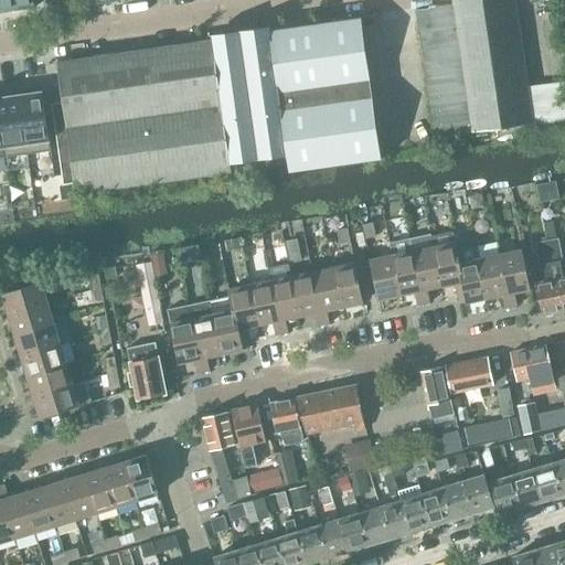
[(0,0),(0,12),(1,12),(1,11),(32,7),(32,8),(36,7),(35,2),(33,3),(32,0),(0,0)]
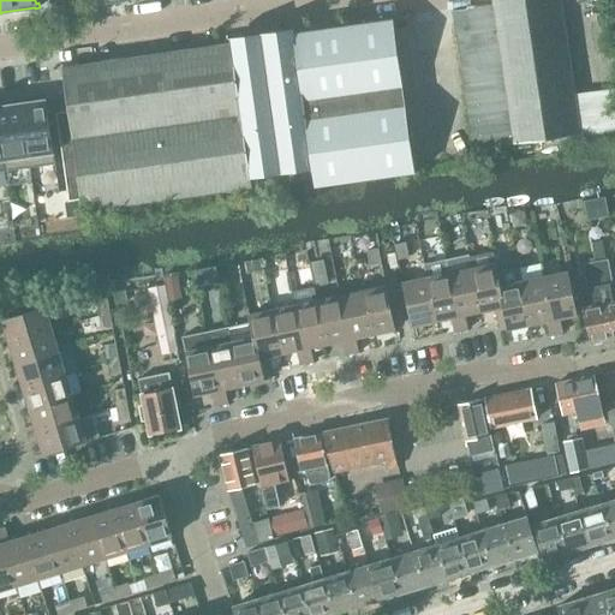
[(493,0),(494,5),(453,11),(473,149),(579,133),(580,142),(602,138),(598,114),(577,118),(560,0),(493,0)]
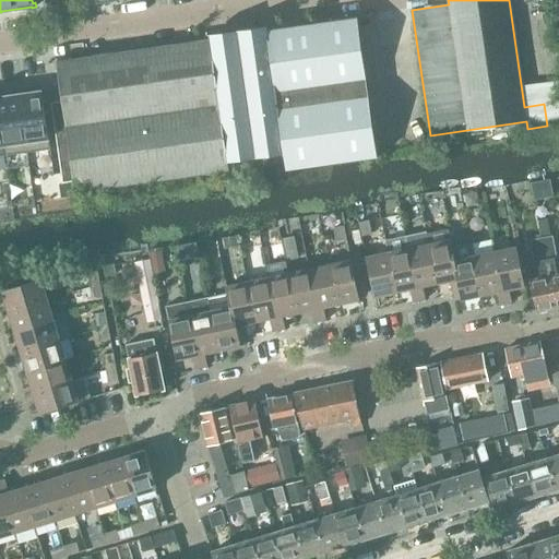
[(56,61),(75,192),(190,176),(209,173),(209,174),(228,170),(227,162),(284,153),(286,169),(377,156),(356,18),(265,31),(268,47),(230,52),(225,49),(226,46),(217,42),(216,44),(210,42),(210,38),(56,61)]
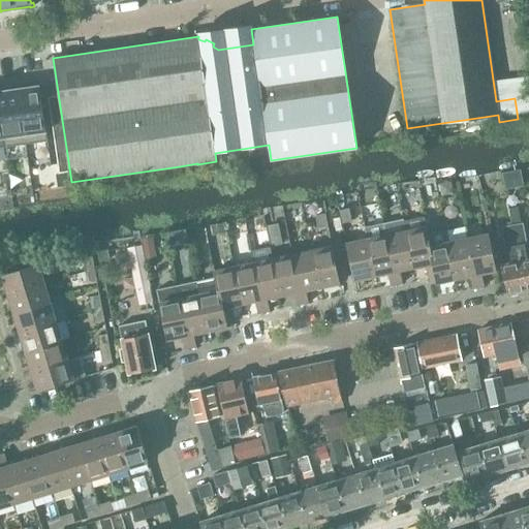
[(18,89),(25,145),(48,142),(39,86),(18,89)]
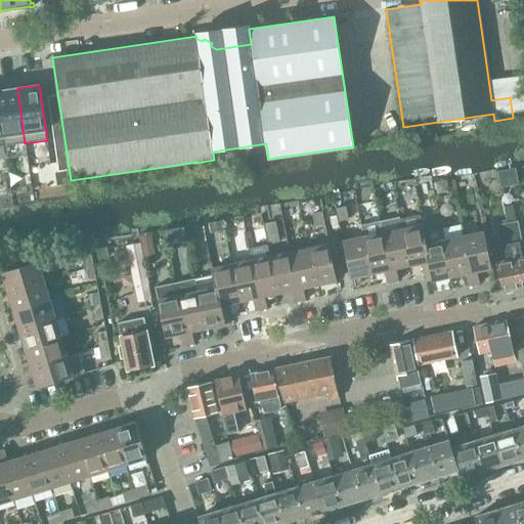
[(25,143),(17,88),(0,90),(0,116),(4,146),(25,143)]
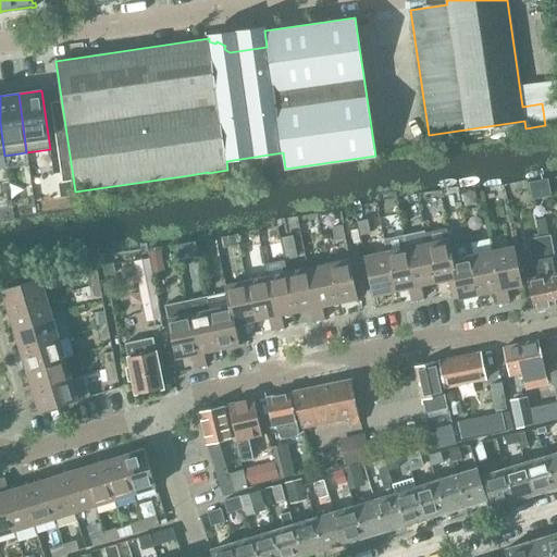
[(62,108),(60,98),(49,99),(51,109),(62,108)]
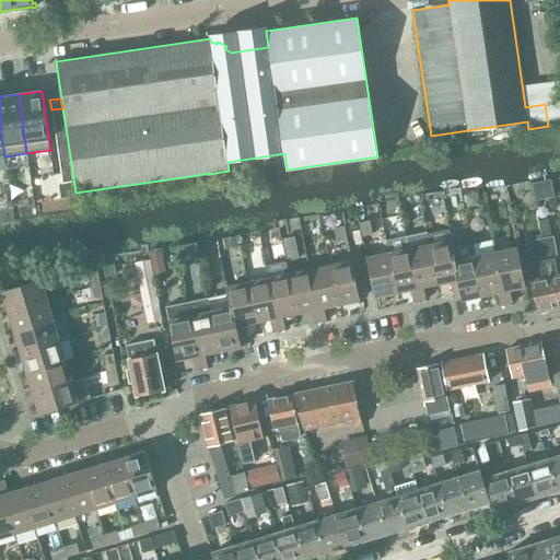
[(62,108),(51,109),(53,119),(63,118),(62,108)]
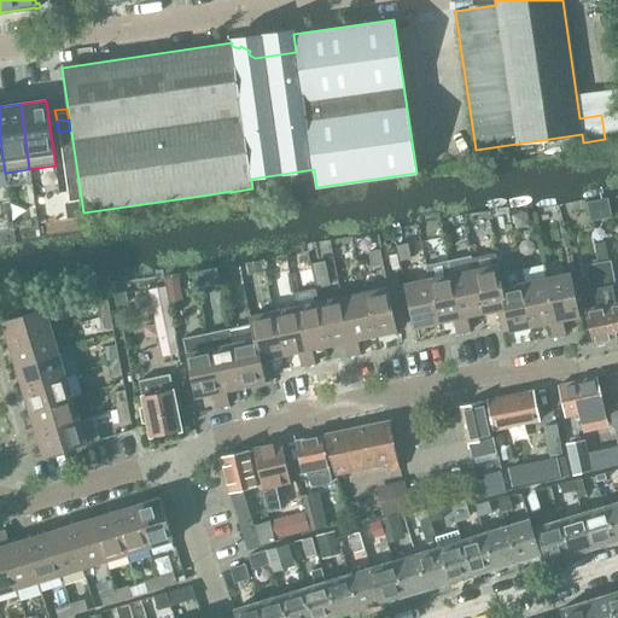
[(71,141),(70,130),(58,132),(59,143),(71,141)]
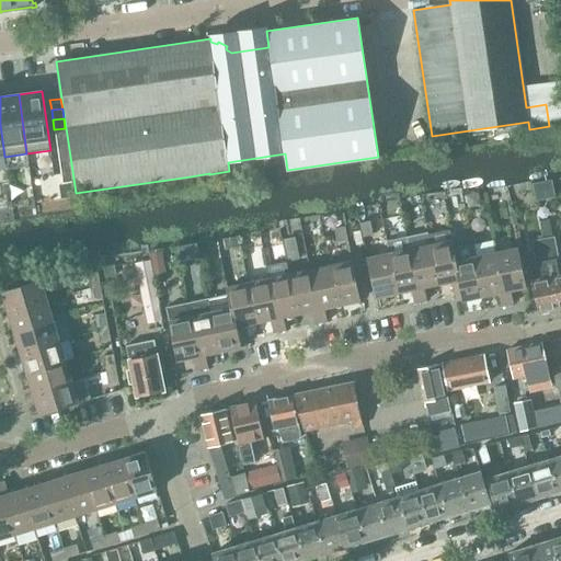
[(65,128),(54,129),(56,140),(67,138),(65,128)]
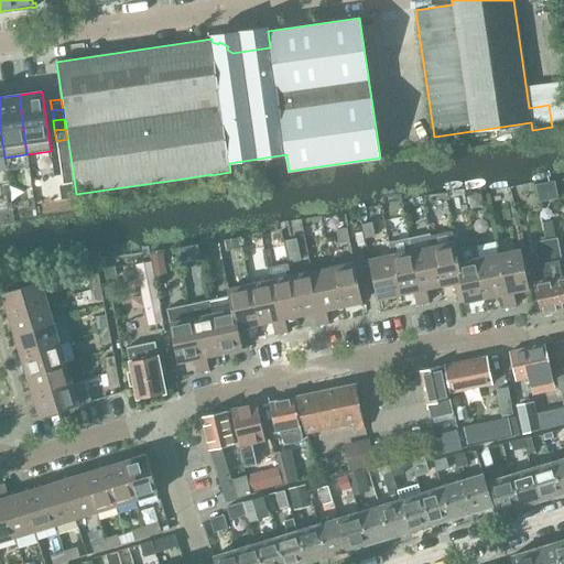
[(56,141),(57,151),(68,149),(67,139),(56,141)]
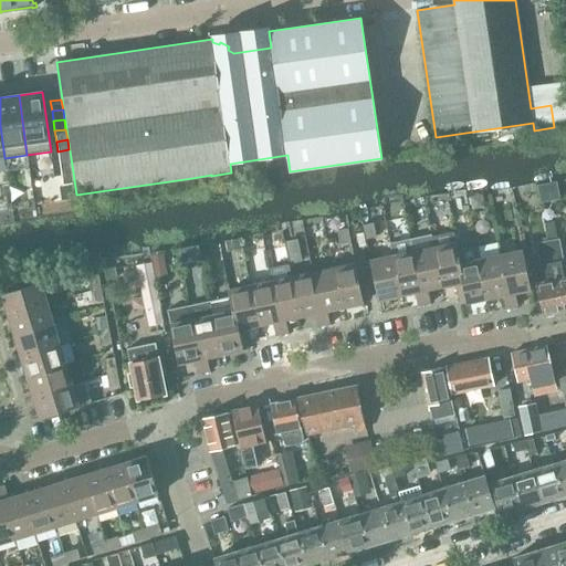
[(58,152),(59,161),(70,159),(69,149),(58,152)]
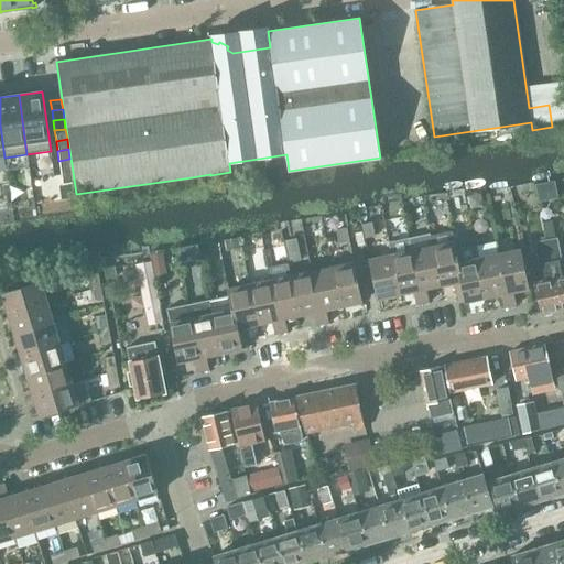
[(61,171),(72,170),(69,159),(58,161),(61,171)]
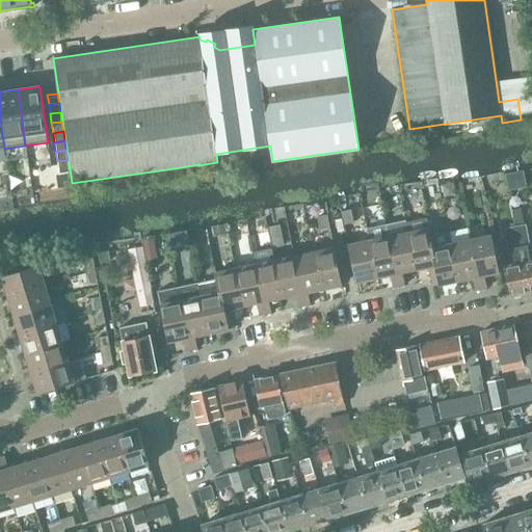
[(57,161),(58,170),(69,169),(68,160),(57,161)]
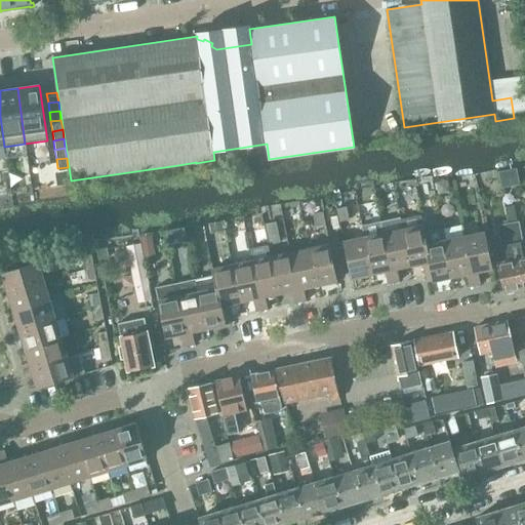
[(336,209),(339,221),(348,219),(346,207),(336,209)]
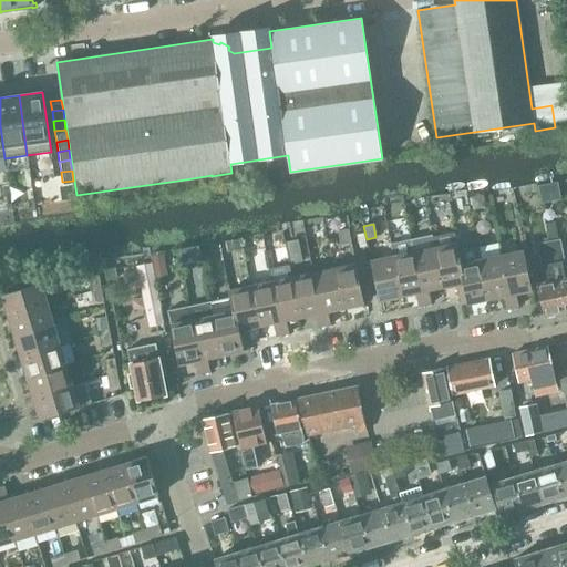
[(339,230),(342,245),(351,243),(349,229),(339,230)]
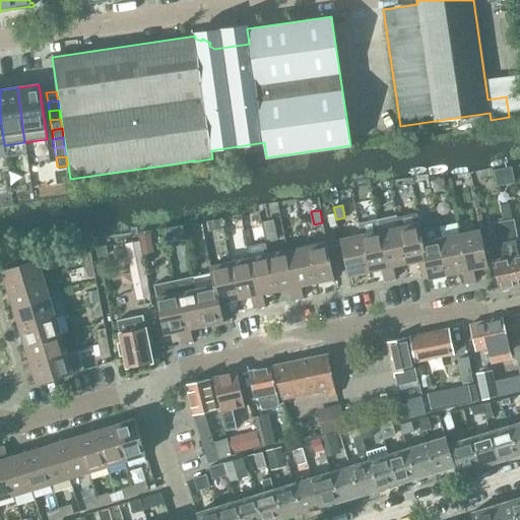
[(266,219),(269,238),(279,237),(276,217),(266,219)]
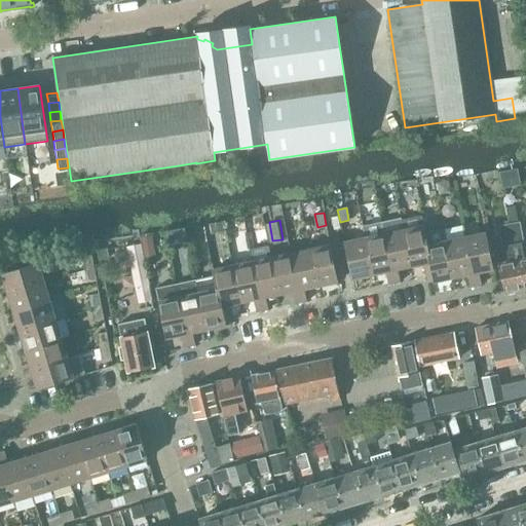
[(391,270),(383,234),(381,222),(362,226),(365,238),(372,274),(385,271),(391,270)]
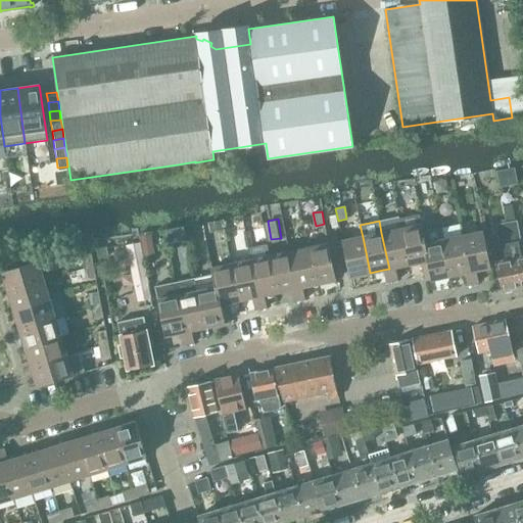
[(425,243),(423,232),(421,224),(400,229),(409,265),(421,262),(428,260),(424,243),(425,243)]
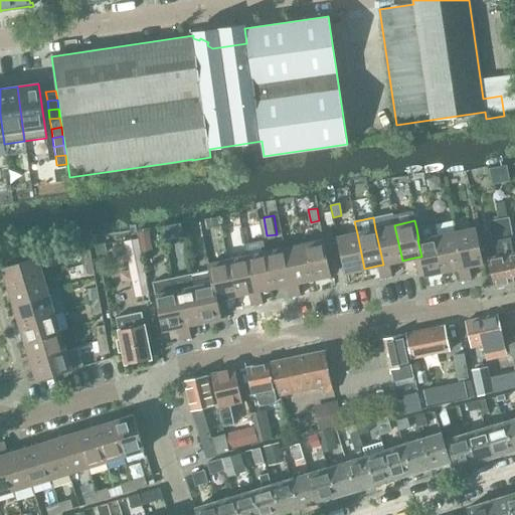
[(444,272),(457,269),(463,268),(456,232),(453,220),(434,224),(444,272)]
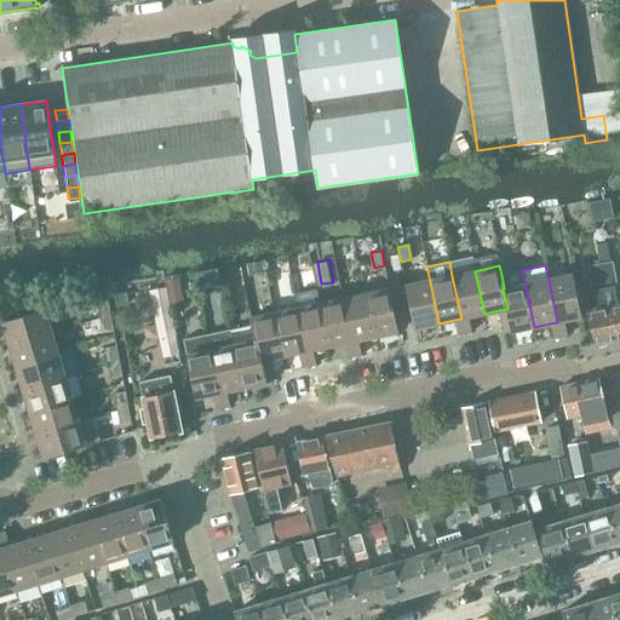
[(512,332),(534,327),(522,270),(501,275),(504,288),(503,288),(507,309),(510,320),(512,332)]
